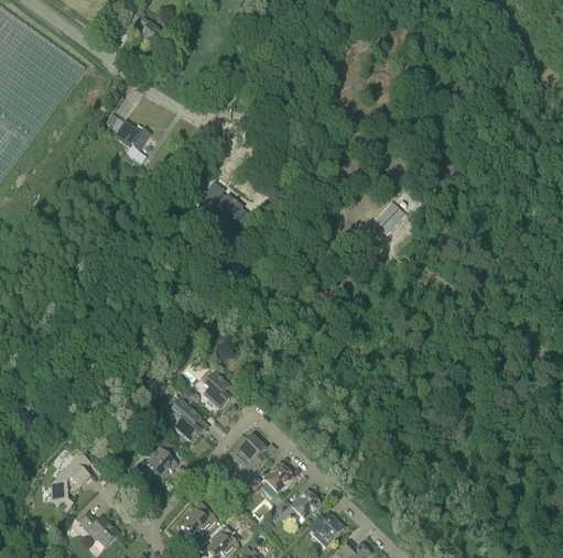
[(0,184),(84,67),(0,6),(0,184)]
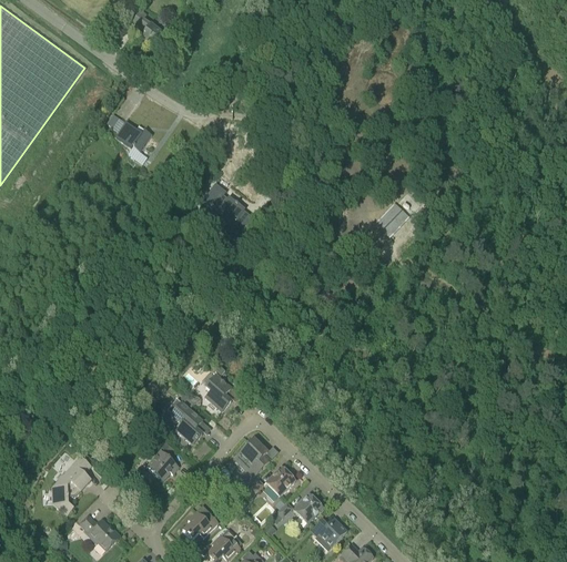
[(141,9),(133,19),(147,29),(141,37),(154,47),(164,32),(144,18),(148,13),(141,9)]
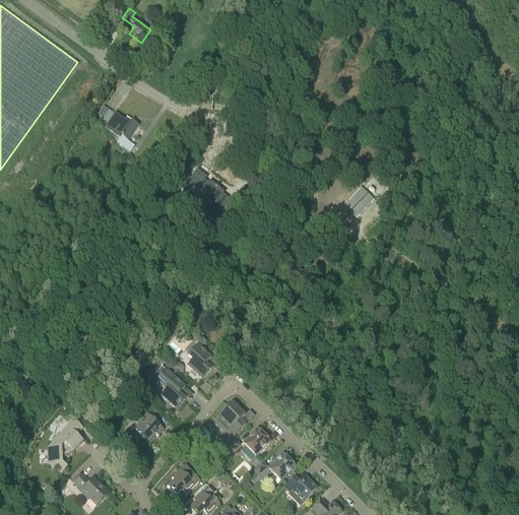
[(129,137),(140,122),(133,117),(130,121),(116,111),(106,125),(121,135),(118,139),(128,146),(132,140),(129,137)]
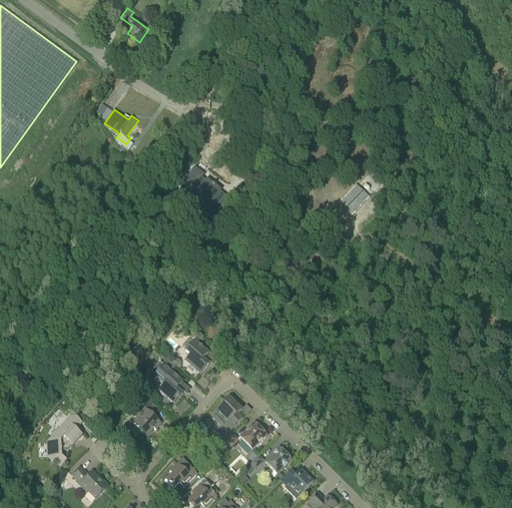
[(208,178),(208,179),(200,173),(191,186),(191,190),(194,193),(206,201),(215,208),(226,193),(220,189),(221,188),(217,185),(217,184),(211,180),(208,178)]
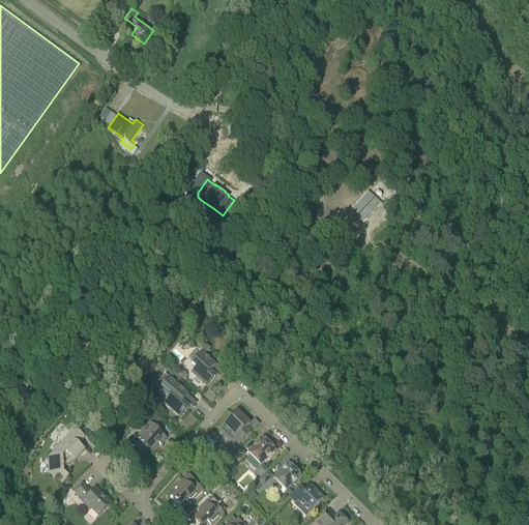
[(164,208),(156,216),(165,227),(173,219),(164,208)]
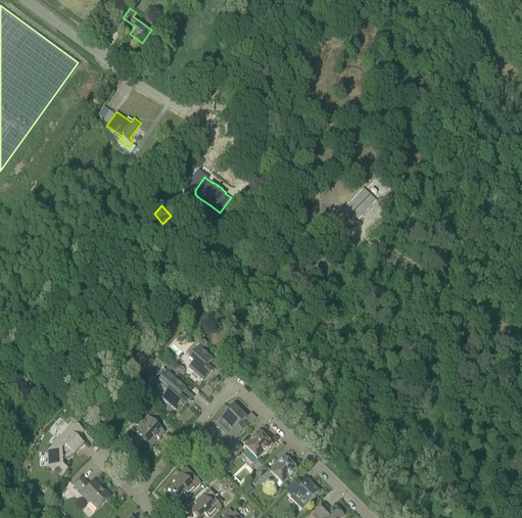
[(216,228),(221,222),(216,217),(210,224),(216,228)]
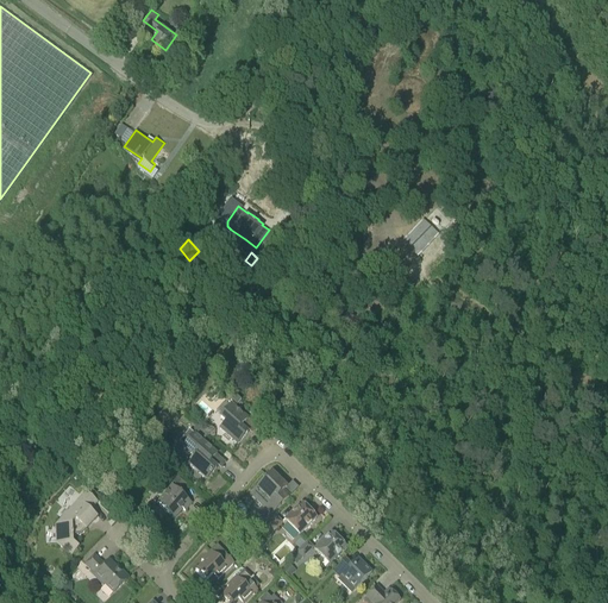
[(237,401),(242,395),(238,391),(232,397),(237,401)]
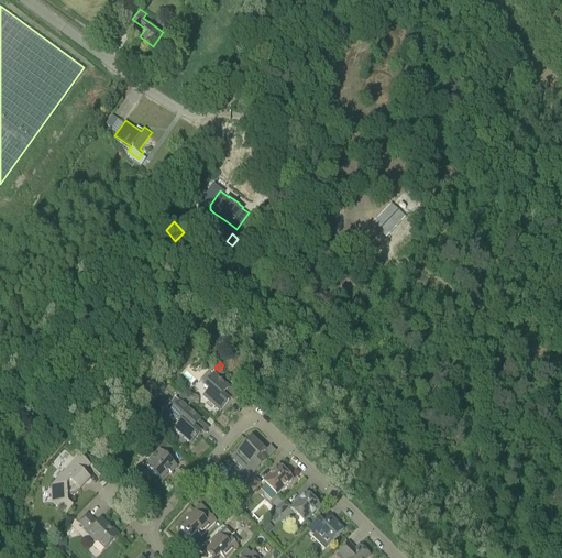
[(221,407),(230,397),(223,391),(230,384),(215,371),(205,382),(210,386),(205,393),(221,407)]
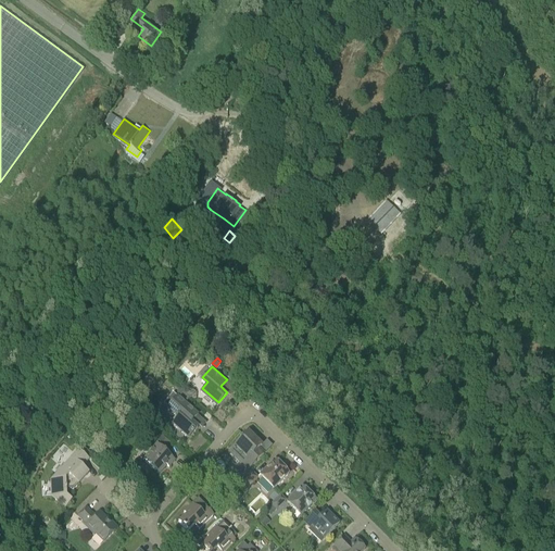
[(191,393),(183,385),(177,390),(187,399),(191,393)]
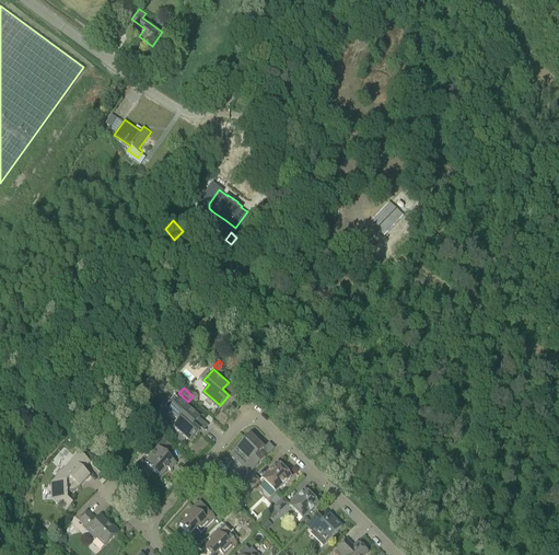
[(163,401),(177,413),(181,416),(175,423),(191,437),(200,427),(194,421),(200,414),(173,390),(163,401)]
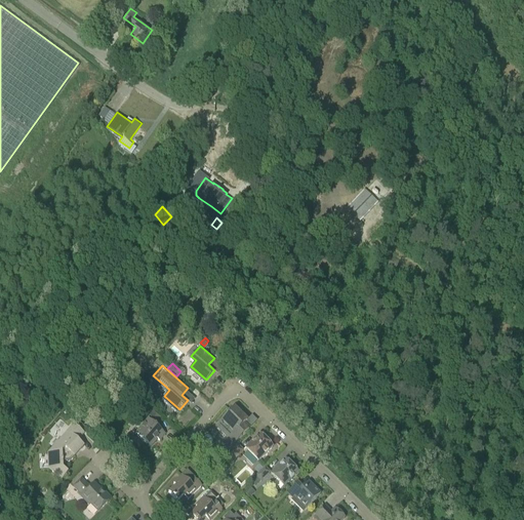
[(98,394),(91,399),(94,404),(102,398),(98,394)]
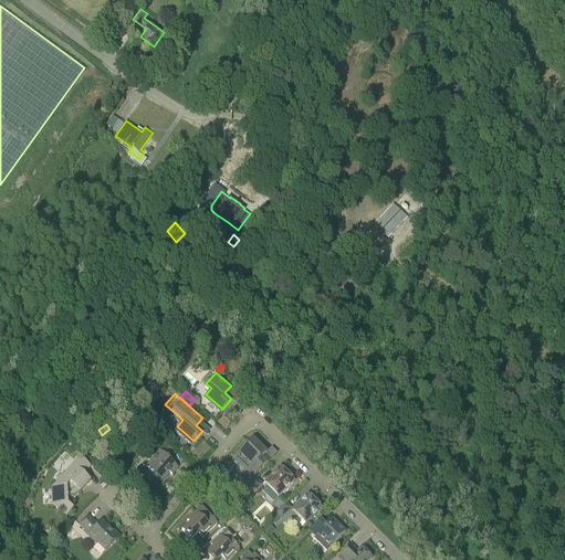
[(253,436),(249,441),(234,455),(253,474),(270,457),(264,452),(267,450),(253,436)]
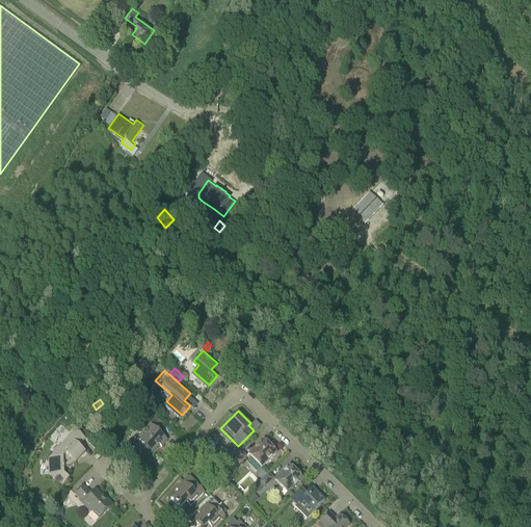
[(152,421),(138,436),(153,449),(160,441),(162,443),(168,436),(152,421)]
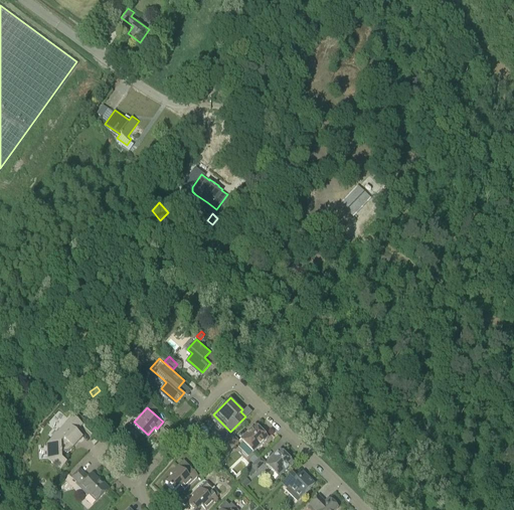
[(58,429),(57,429),(53,434),(53,435),(47,441),(48,455),(61,467),(66,461),(66,458),(62,455),(62,449),(69,449),(83,434),(77,428),(83,420),(73,412),(58,429)]
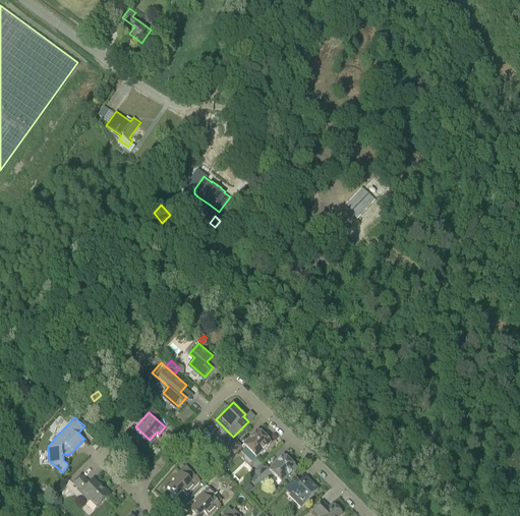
[(272,440),(258,426),(244,441),(258,455),(273,441),(272,440)]
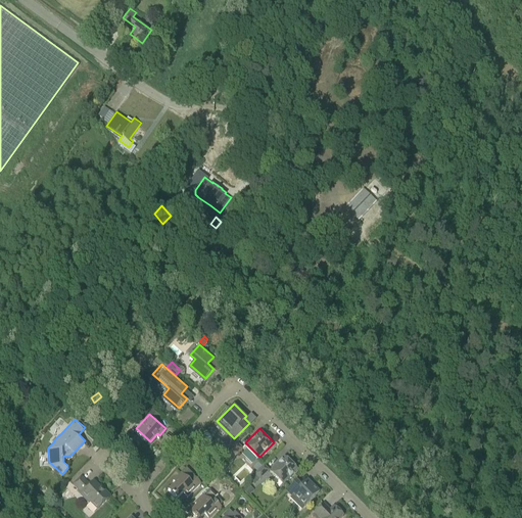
[(231,458),(243,445),(238,440),(226,453),(231,458)]
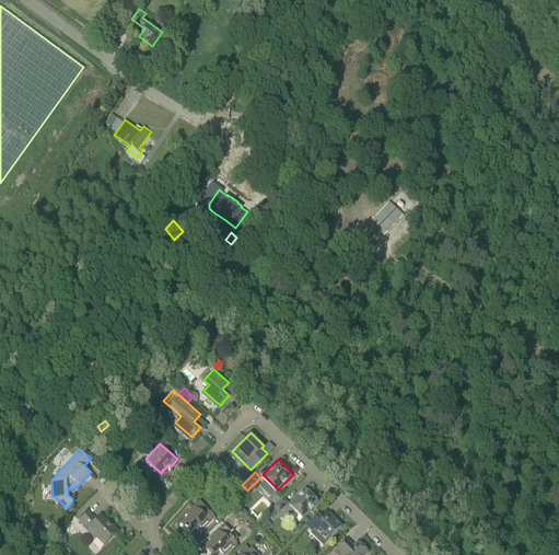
[(228,476),(220,484),(230,495),(237,487),(228,476)]
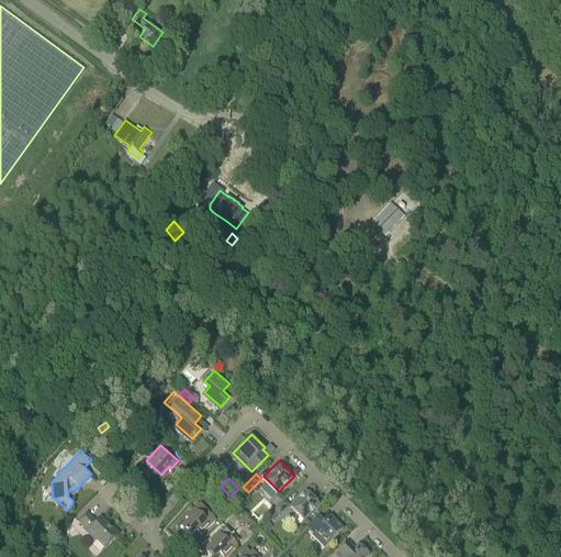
[(321,502),(306,488),(291,503),(305,517),(321,502)]
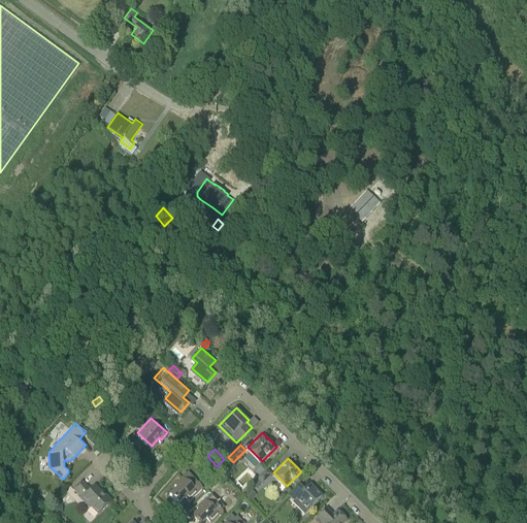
[(256,468),(261,471),(265,466),(261,462),(256,468)]
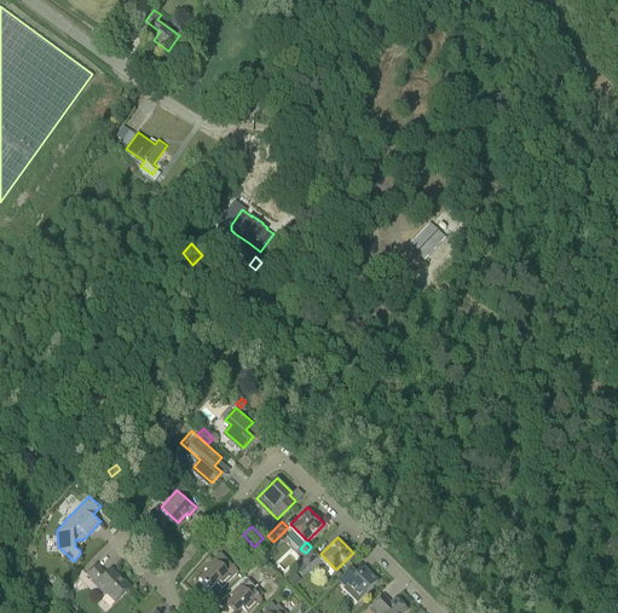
[(309,564),(319,553),(313,547),(302,557),(304,557),(302,559),(307,564),(309,562),(309,564)]
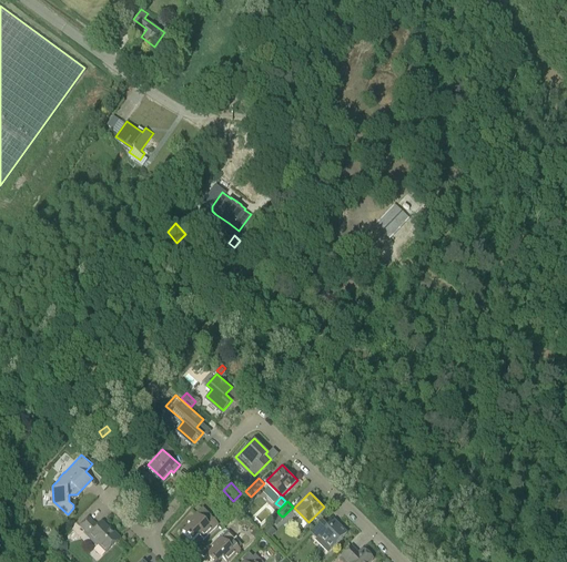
[(183,528),(193,538),(200,531),(204,535),(219,521),(211,512),(205,518),(198,509),(189,518),(191,520),(183,528)]
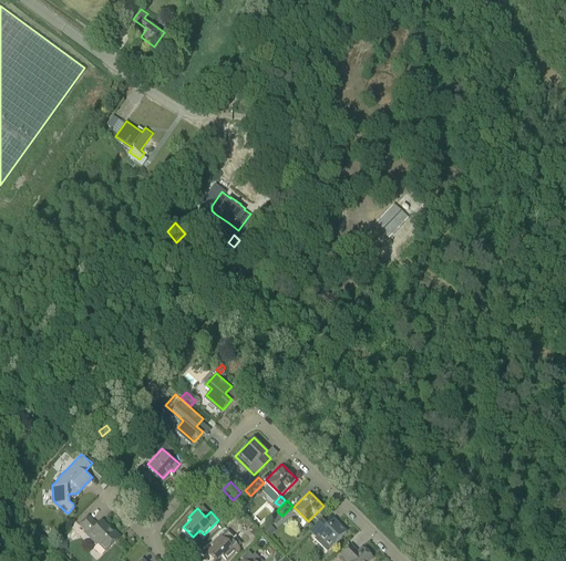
[(122,533),(111,522),(109,525),(102,518),(99,521),(89,512),(80,521),(90,530),(89,531),(98,541),(99,539),(107,548),(122,533)]
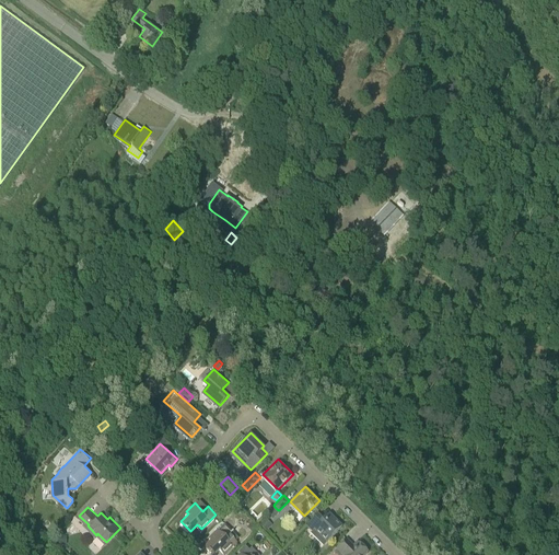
[(342,523),(329,510),(325,515),(319,510),(307,522),(313,528),(315,527),(327,539),(342,523)]
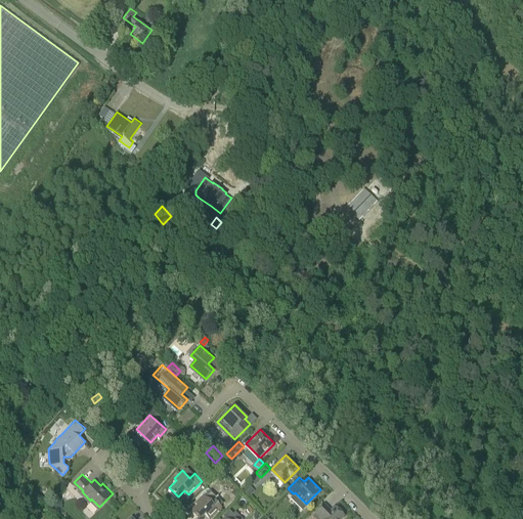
[(249,482),(244,488),(249,493),(255,487),(249,482)]
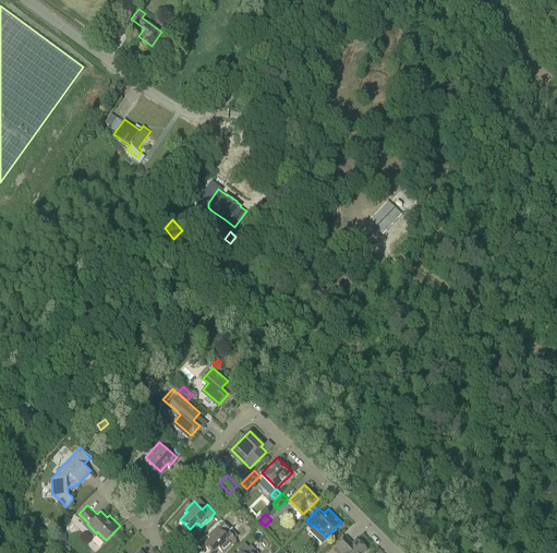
[(252,517),(246,523),(253,528),(258,523),(252,517)]
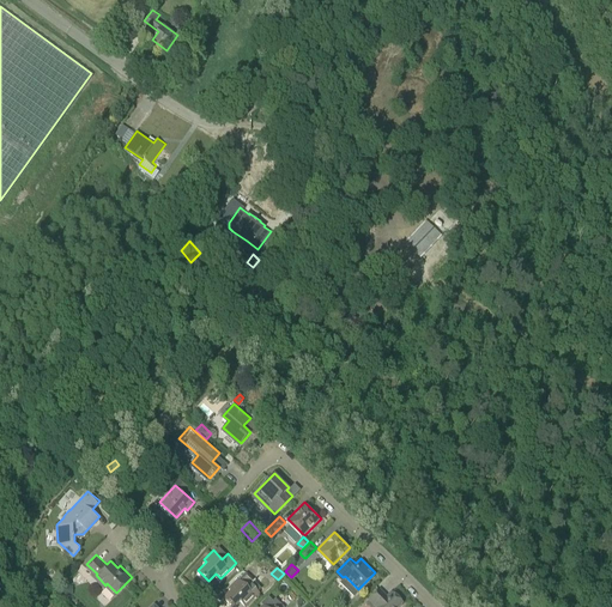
[(247,570),(241,577),(238,576),(229,586),(232,588),(224,596),(234,606),(241,599),(246,604),(260,589),(252,581),(255,577),(247,570)]
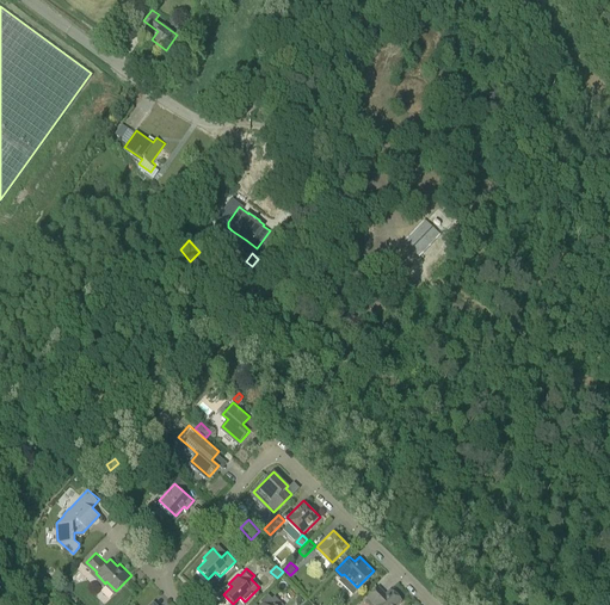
[(395,604),(402,598),(392,588),(388,592),(380,585),(368,596),(376,604),(375,604),(395,604)]
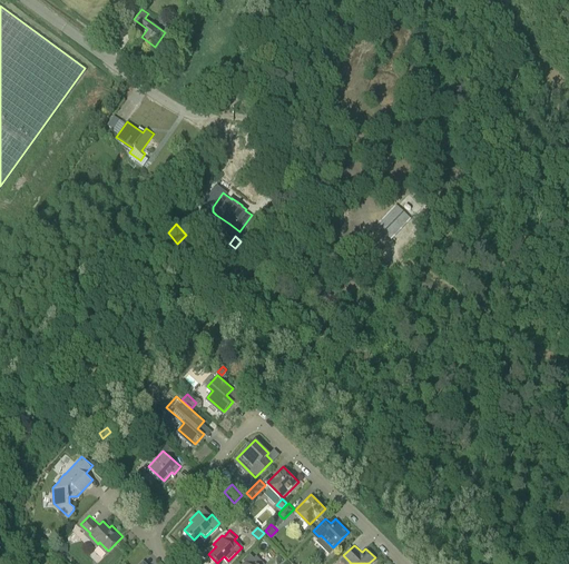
[(263,563),(265,562),(256,553),(254,555),(251,552),(244,558),(245,560),(239,563),(263,563)]
